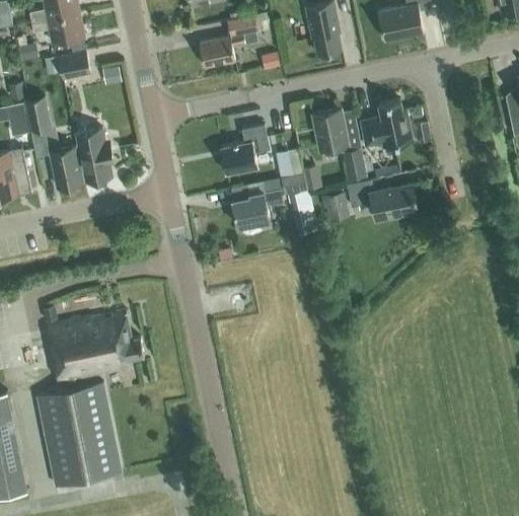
[(0,1),(0,15),(10,13),(7,0),(0,1)]
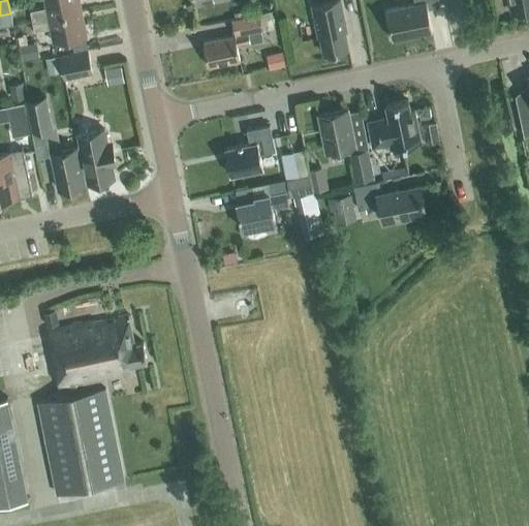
[(82,13),(79,0),(44,0),(47,9),(30,12),(32,23),(82,13)]
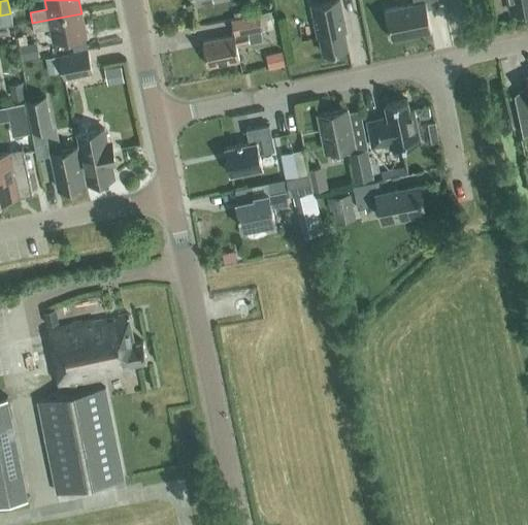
[(439,8),(437,0),(413,0),(414,5),(385,11),(391,41),(431,32),(427,10),(439,8)]
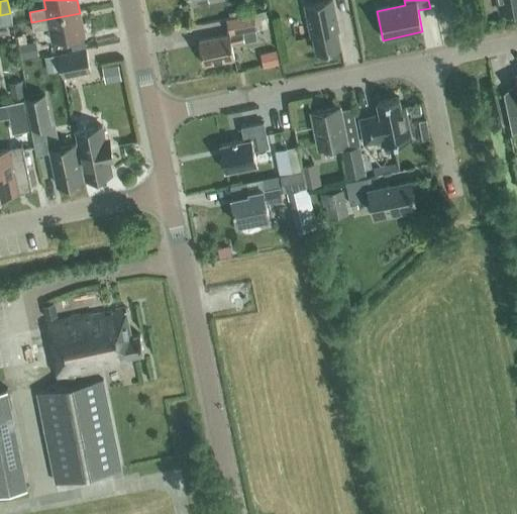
[(516,0),(497,0),(500,14),(516,10),(516,0)]
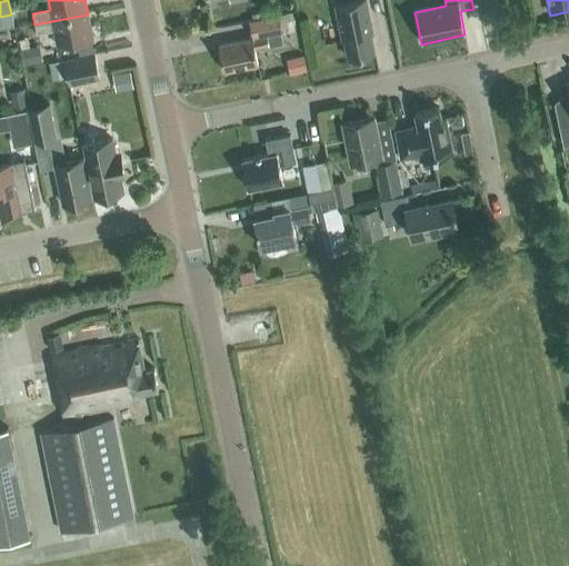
[(372,36),(366,2),(336,9),(342,42),(343,41),(348,59),(373,55),(370,37),(372,36)]
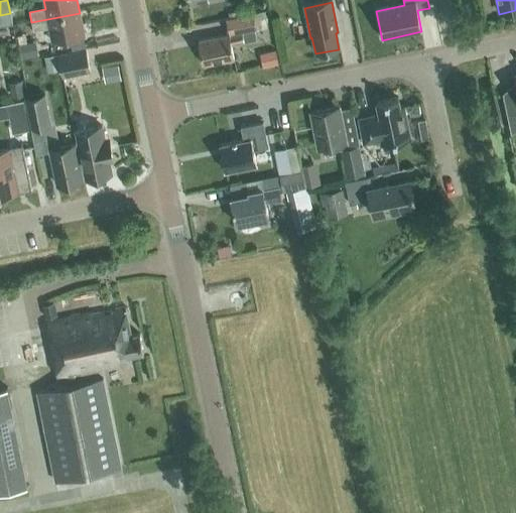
[(0,28),(13,26),(10,13),(0,15),(0,28)]
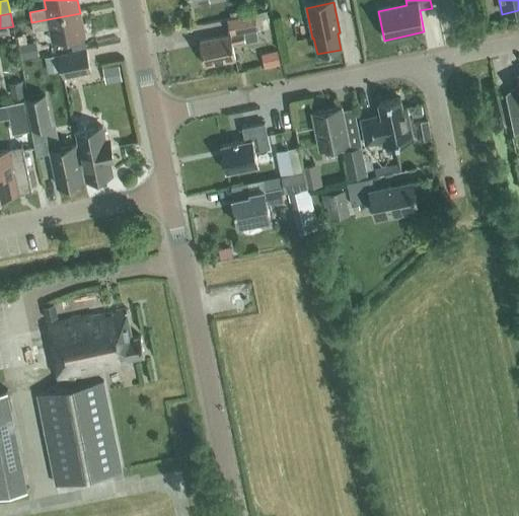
[(85,38),(80,13),(31,22),(33,32),(50,29),(53,44),(85,38)]
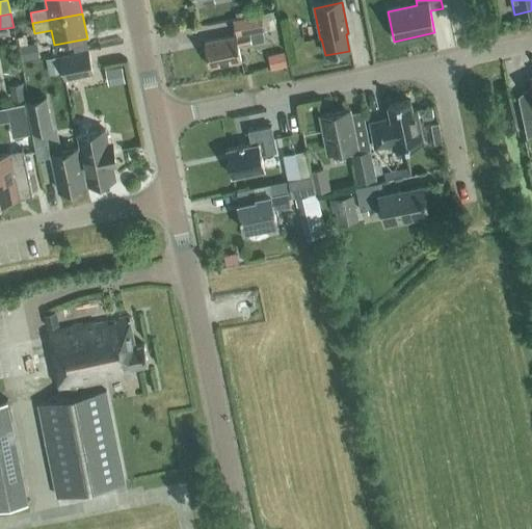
[(272,16),(259,19),(233,24),(235,36),(204,44),(210,71),(241,63),(238,49),(267,43),(265,34),(275,31),(272,16)]
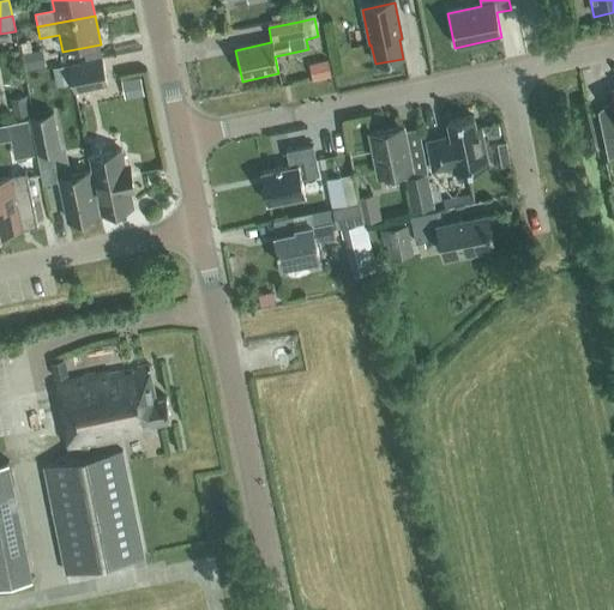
[(17,35),(19,47),(35,43),(32,31),(17,35)]
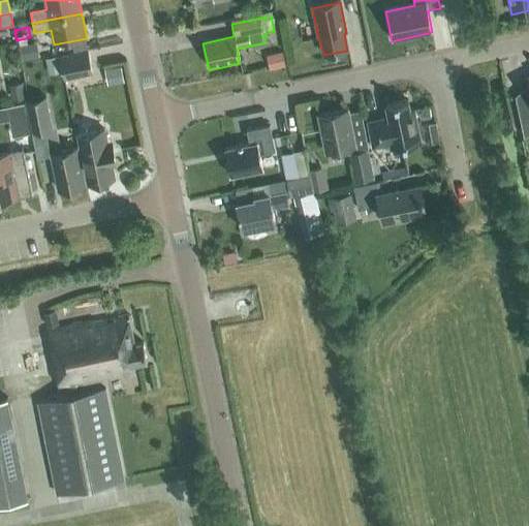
[(28,48),(20,49),(23,64),(37,61),(35,45),(28,48)]
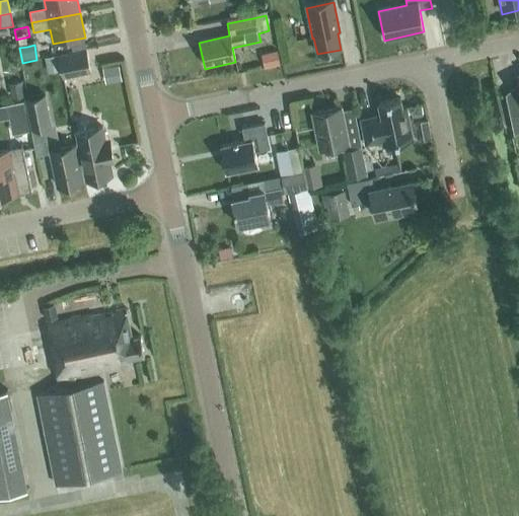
[(64,80),(91,74),(86,52),(59,58),(64,80)]
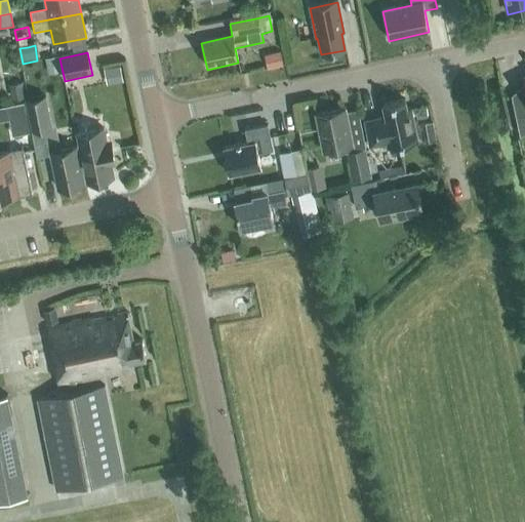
[(283,67),(280,55),(264,58),(267,71),(283,67)]
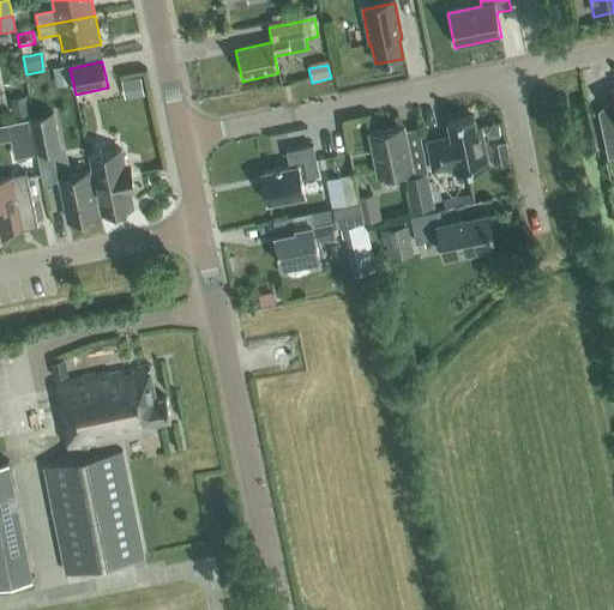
[(56,88),(73,84),(70,68),(53,71),(56,88)]
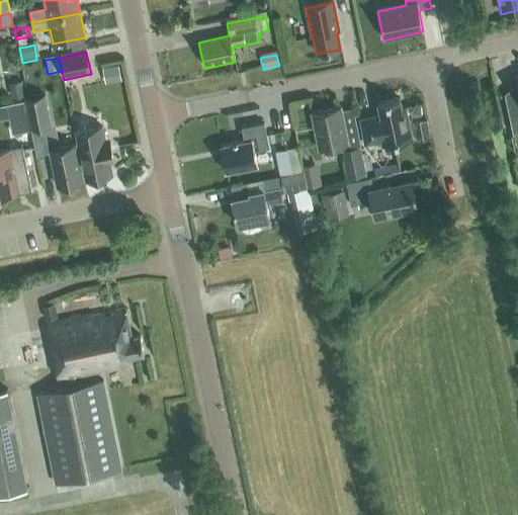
[(101,69),(103,77),(119,74),(117,66),(101,69)]
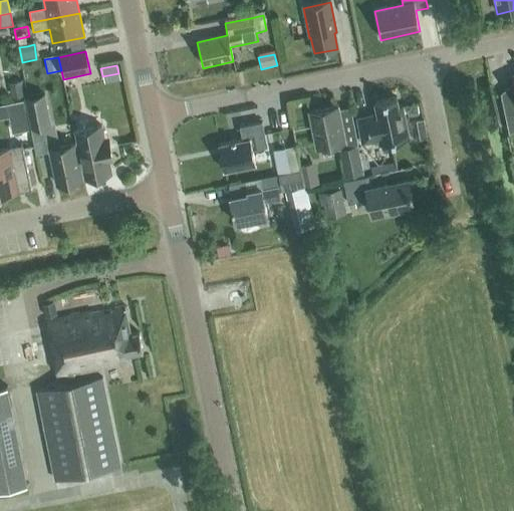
[(513,73),(512,74),(513,82),(501,95),(509,135),(513,134),(513,73)]
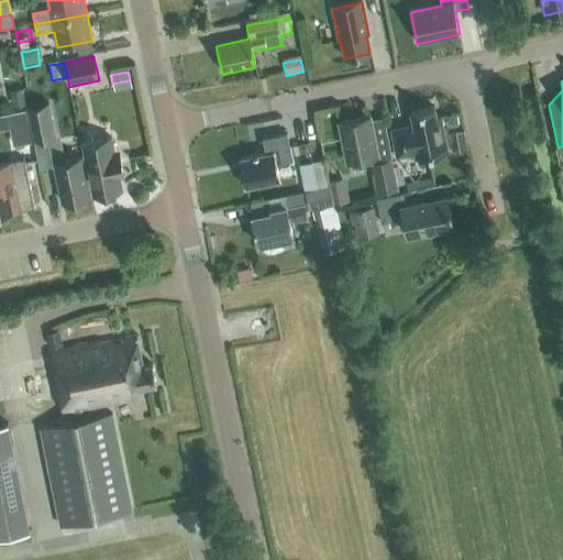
[(23,94),(11,97),(13,110),(26,107),(23,94)]
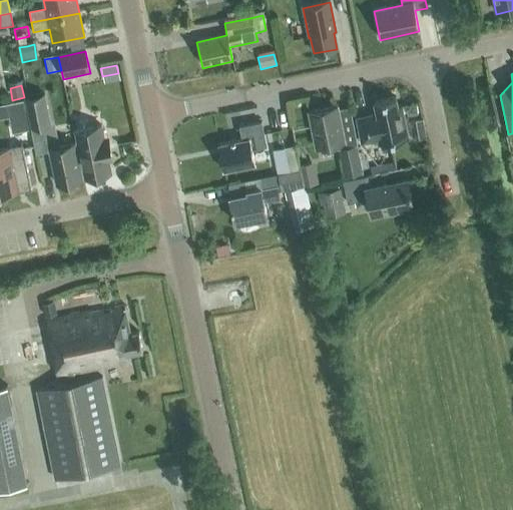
[(50,127),(44,95),(25,99),(31,130),(50,127)]
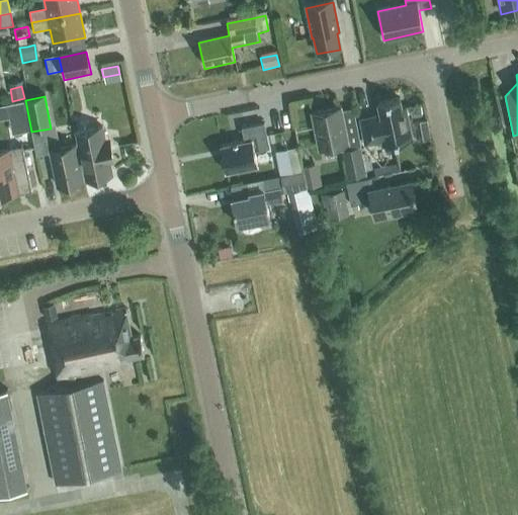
[(382,147),(412,141),(405,108),(401,108),(399,99),(377,104),(380,116),(359,120),(364,146),(381,142),(382,147)]
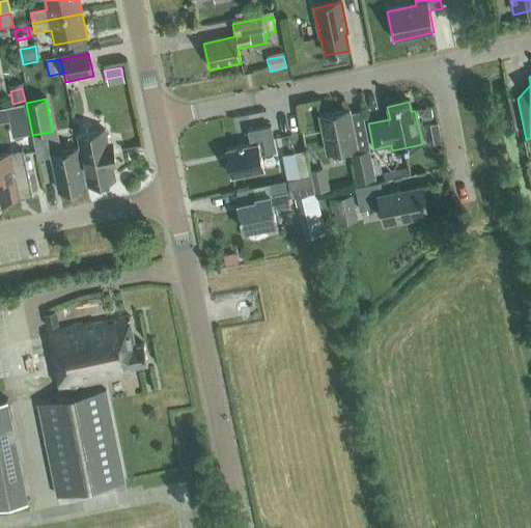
[(25,107),(0,112),(0,124),(10,122),(14,139),(30,136),(25,107)]
